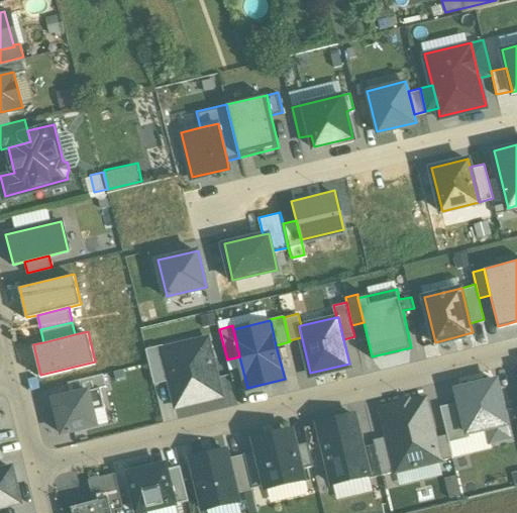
[(163,349),(176,405),(222,394),(208,338),(163,349)]
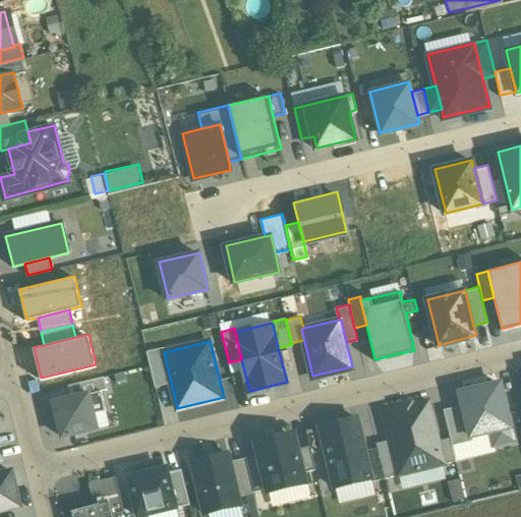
[(148,350),(157,387),(170,383),(162,347),(148,350)]
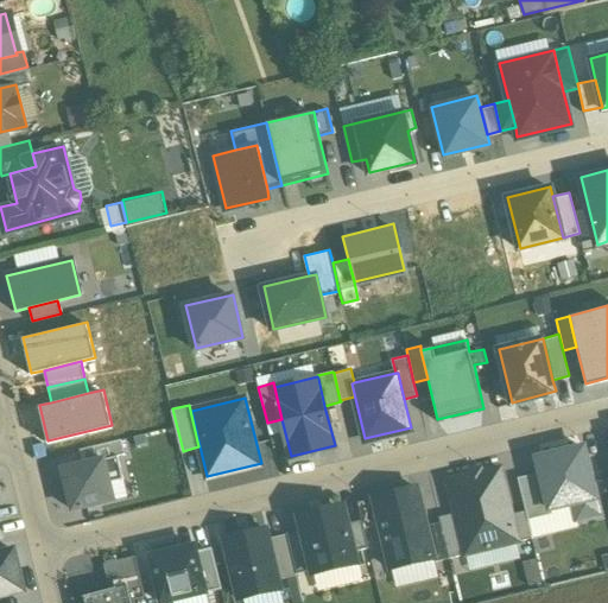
[(81,450),(84,463),(118,455),(126,452),(122,439),(81,450)]
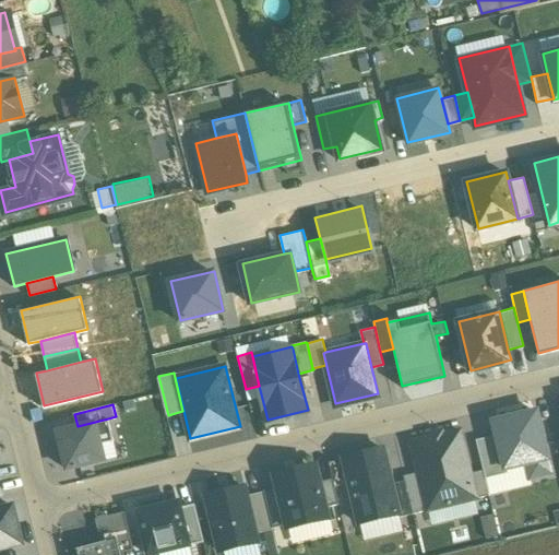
[(495,422),(499,435),(508,469),(527,463),(532,476),(552,471),(536,411),(495,422)]
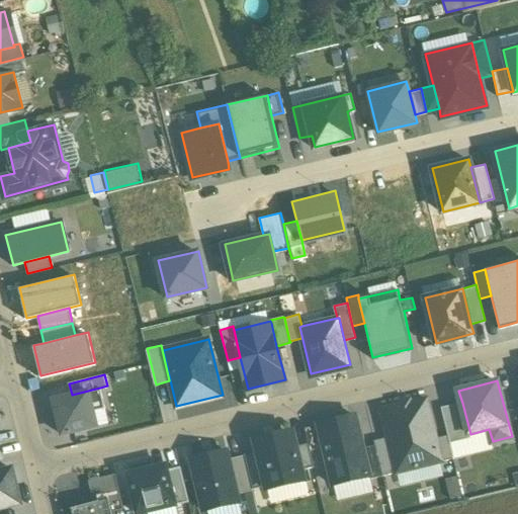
[(54,399),(63,433),(97,425),(94,410),(105,408),(100,388),(72,395),(54,399)]
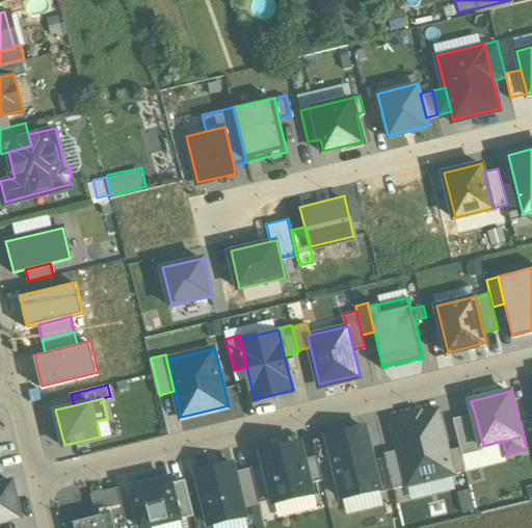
[(398,447),(406,483),(453,472),(446,445),(437,408),(391,420),(398,447)]
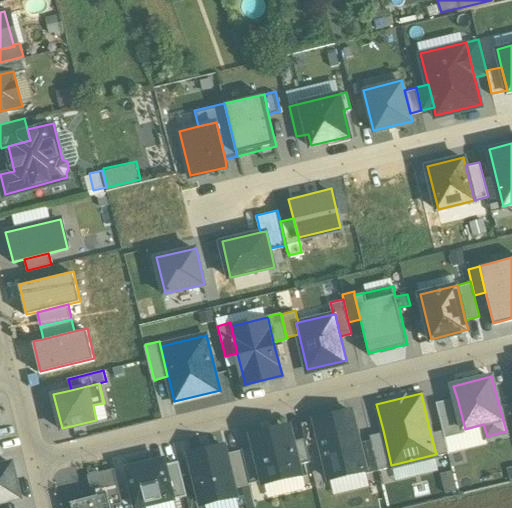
[(445,436),(465,430),(457,398),(436,403),(445,436)]
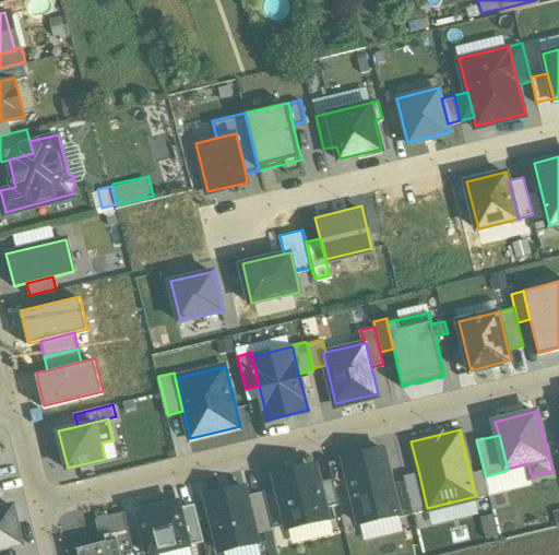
[(349,481),(360,522),(400,512),(392,482),(383,448),(344,458),(349,481)]
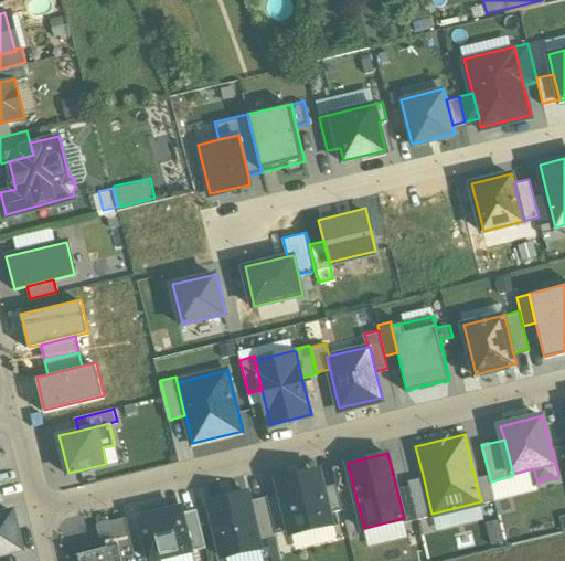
[(338,489),(353,486),(348,463),(332,466),(338,489)]
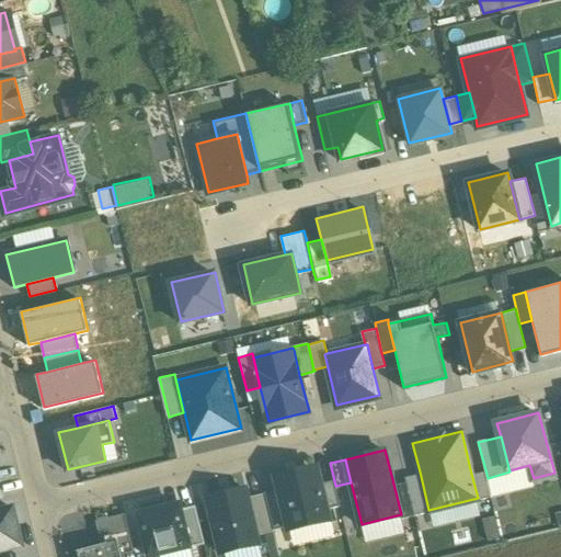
[(470,469),(478,498),(490,495),(483,466),(470,469)]
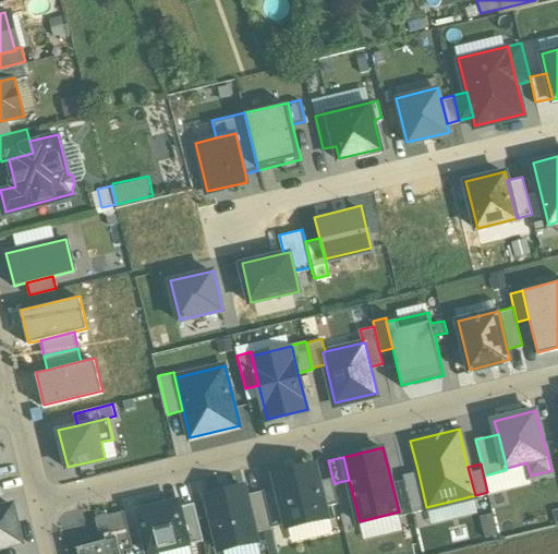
[(315,465),(273,474),(276,488),(287,529),(328,518),(325,504),(318,479),(315,465)]
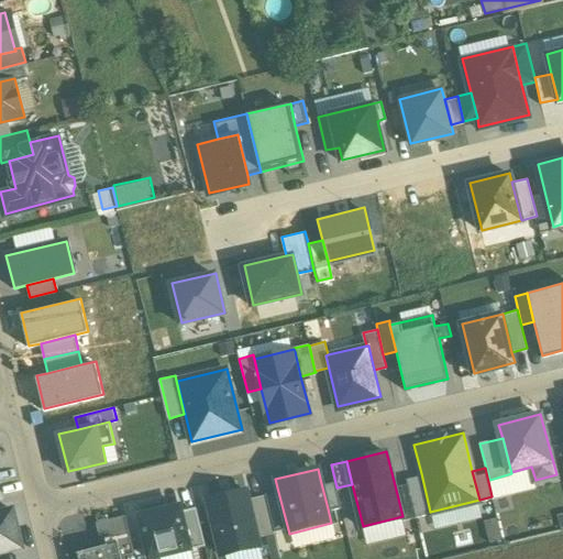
[(408,482),(416,515),(430,512),(421,473),(406,477),(408,482)]
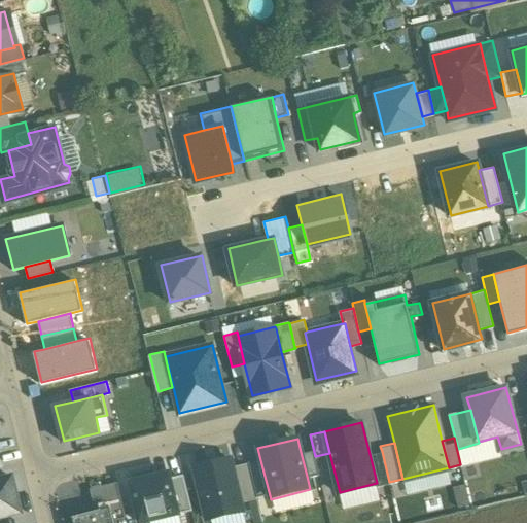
[(313,449),(301,452),(307,476),(318,473),(313,449)]
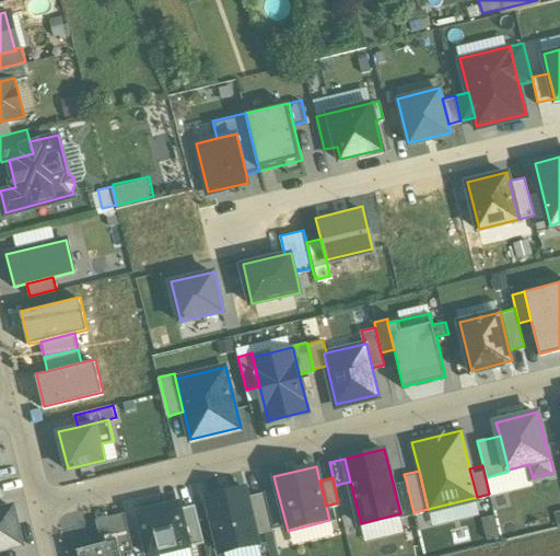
[(393,483),(400,513),(401,516),(413,512),(406,479),(393,483)]
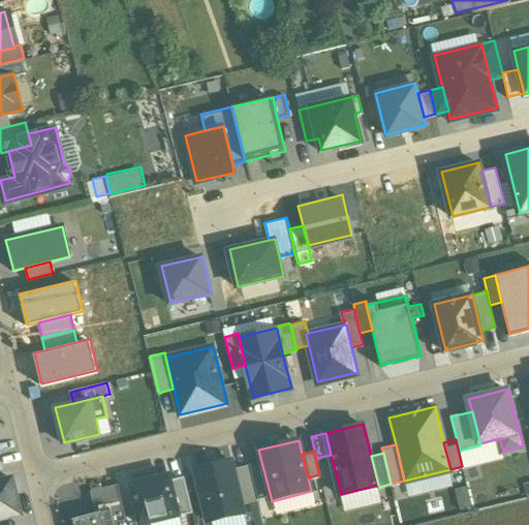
[(231,459),(196,467),(209,521),(245,513),(242,502),(235,468),(231,459)]
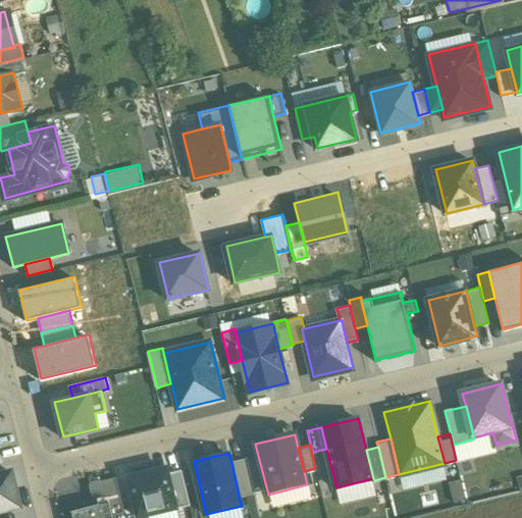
[(258,456),(247,458),(254,493),(266,489),(258,456)]
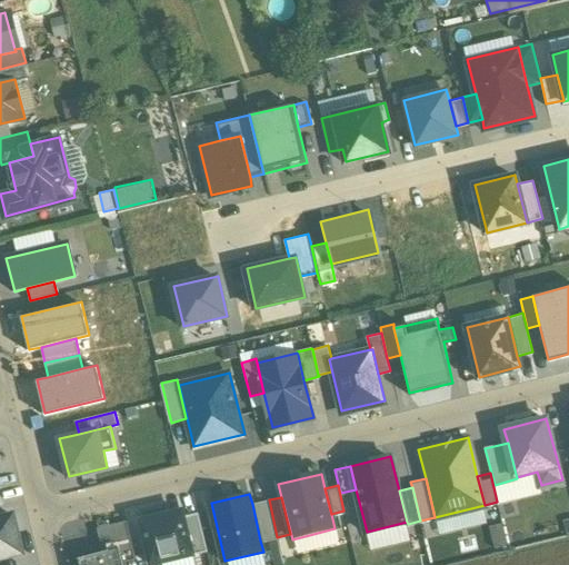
[(252,504),(260,541),(277,537),(269,499),(252,504)]
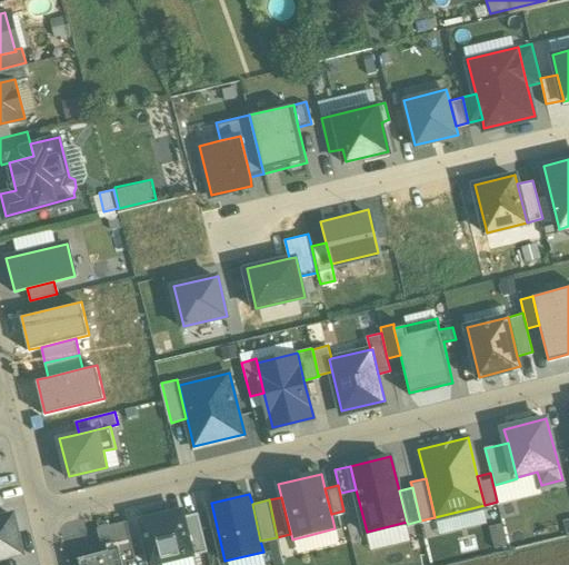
[(183,511),(142,521),(152,564),(193,554),(185,515),(183,511)]
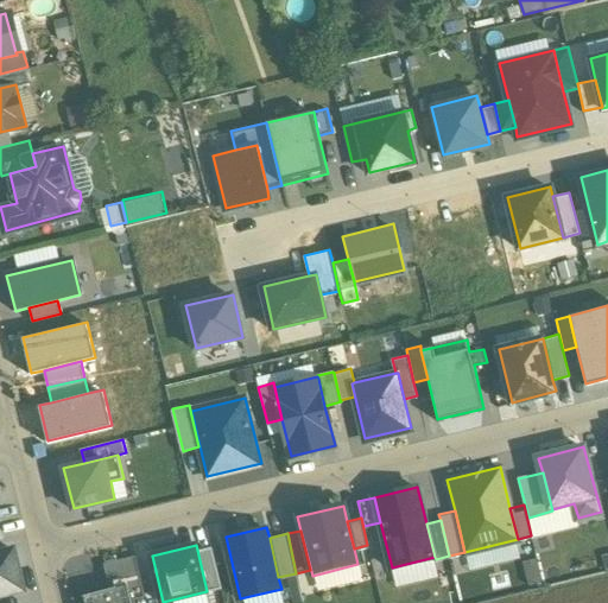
[(211,546),(197,550),(207,591),(222,588),(211,546)]
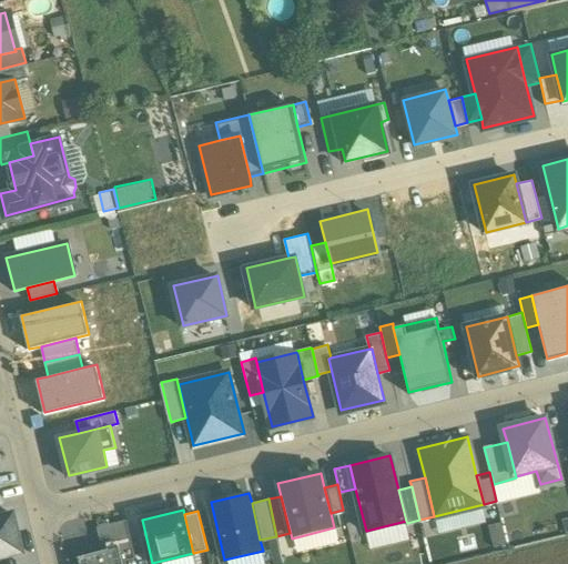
[(0,556),(23,552),(13,513),(0,515),(0,556)]
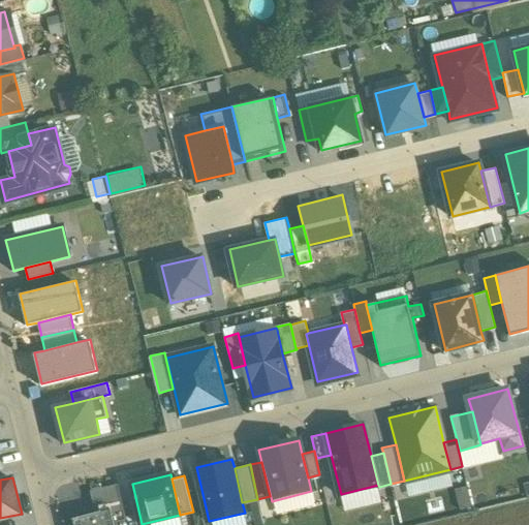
[(93,489),(98,511),(112,507),(115,522),(127,519),(118,483),(93,489)]
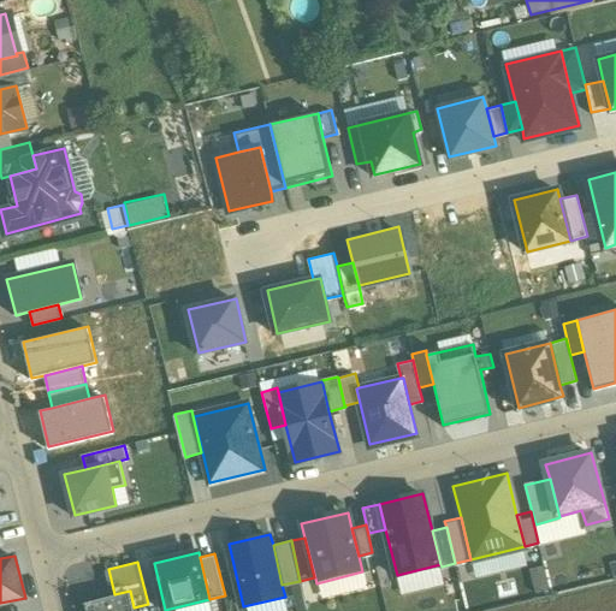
[(87,610),(134,610),(134,607),(130,591),(114,594),(86,601),(87,610)]
